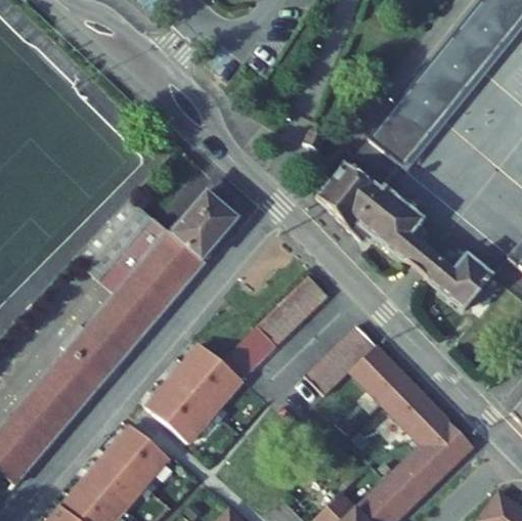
[(394,176),(521,17),(521,0),(482,0),(370,138),(386,153),(378,163),(394,176)]
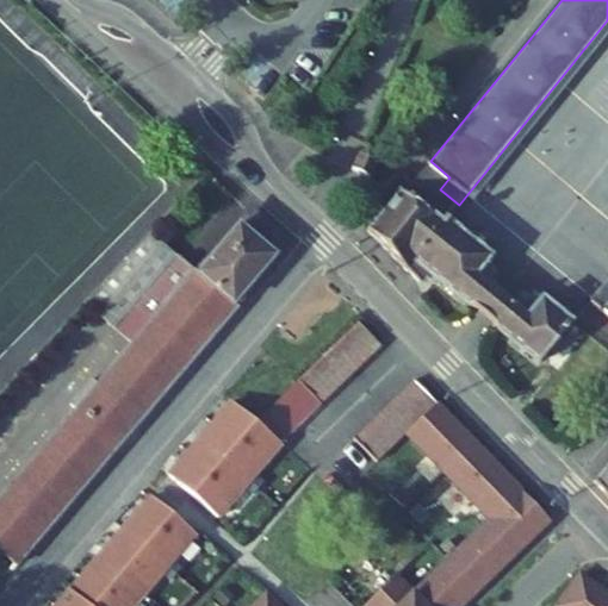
[(355,166),(371,174),(378,160),(377,150),(370,147),(361,151),(355,166)]
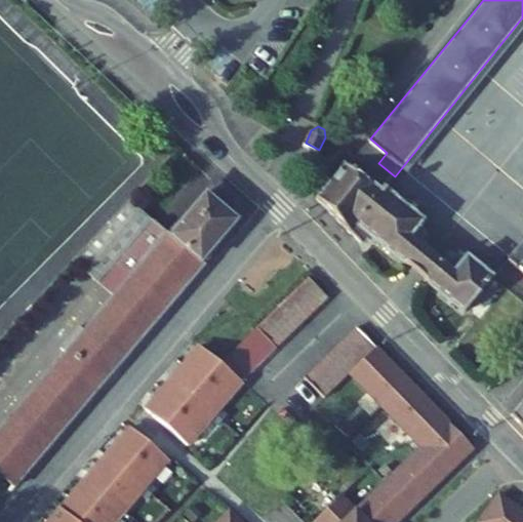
[(363,242),(372,232),(400,198),(386,187),(383,191),(375,185),(368,195),(356,185),(363,174),(369,167),(356,156),(350,163),(347,161),(343,166),(338,168),(333,174),(332,178),(319,196),(363,242)]
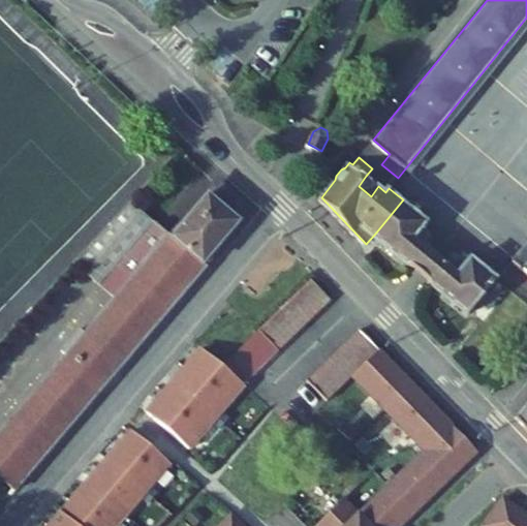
[(378,186),(366,176),(359,186),(371,196),(378,186)]
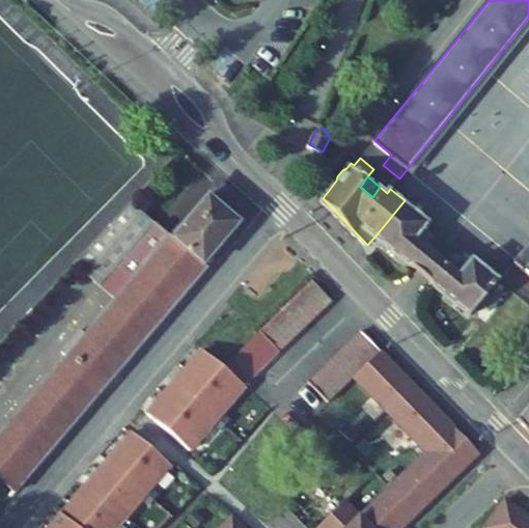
[(0,434),(0,476),(16,491),(210,266),(205,262),(250,211),(219,184),(173,237),(158,223),(119,268),(133,279),(116,298),(88,331),(83,327),(63,350),(68,354),(0,434)]
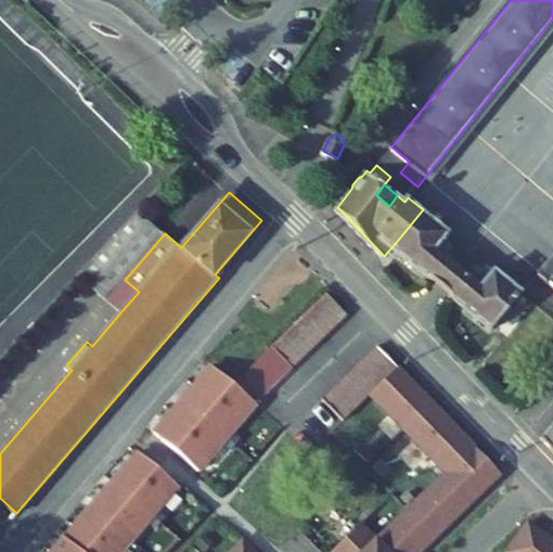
[(423,209),(394,245),(433,278),(450,257),(454,251),(453,243),(447,236),(450,232),(441,225),(444,221),(425,206),(423,209)]
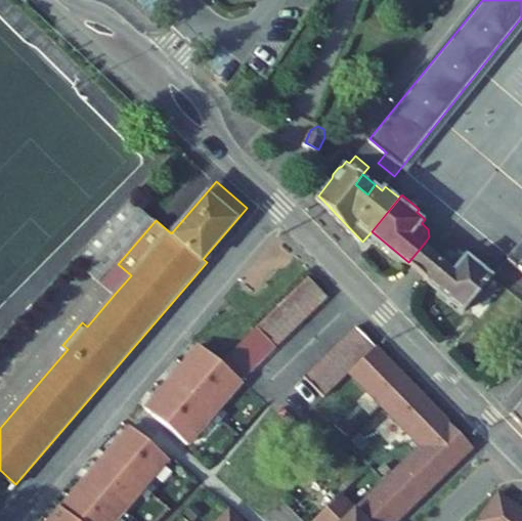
[(131,275),(118,264),(156,220),(130,199),(77,261),(115,294),(131,275)]
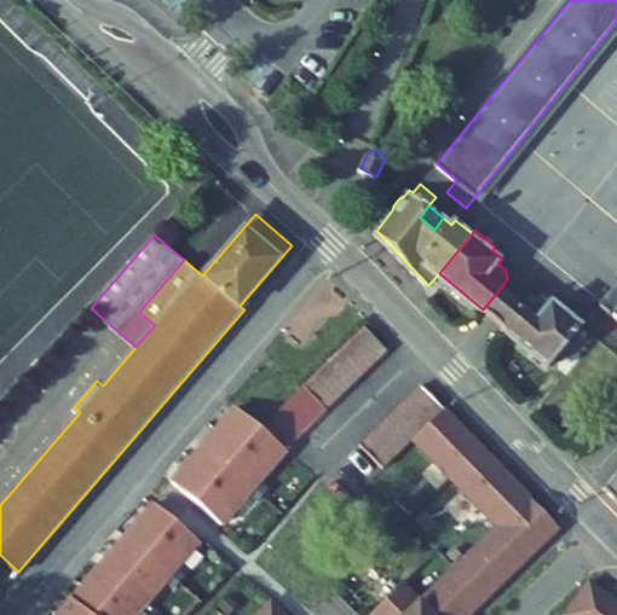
[(503,326),(523,303),(502,286),(483,309),(503,326)]
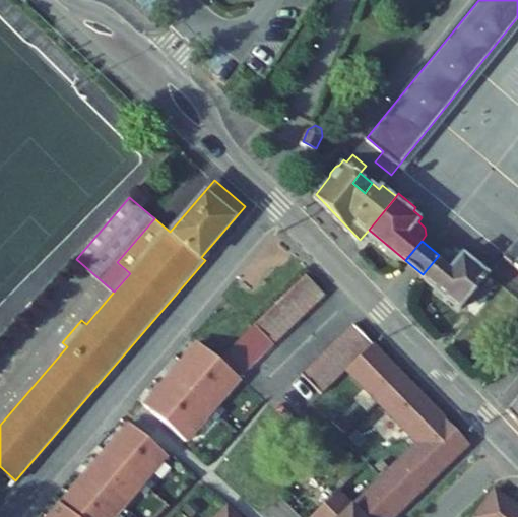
[(517,243),(507,256),(517,264),(517,243)]
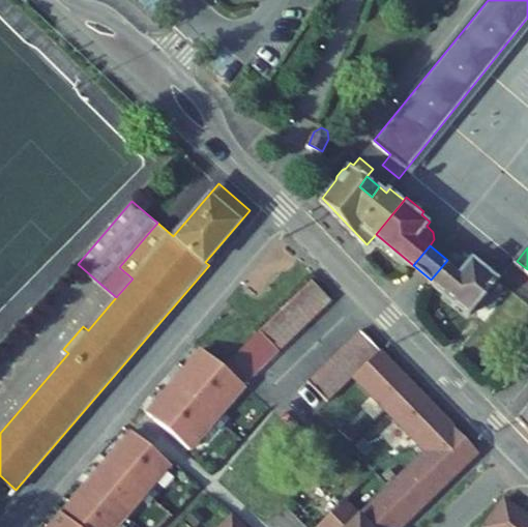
[(431,280),(472,313),(474,310),(501,276),(484,261),(480,263),(466,251),(463,255),(456,253),(451,255),(447,260),(431,280)]
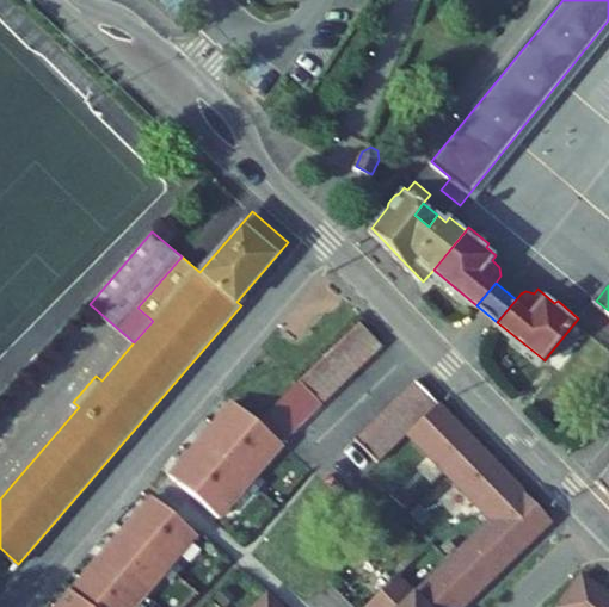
[(385,341),(362,317),(258,420),(284,443),(385,341)]
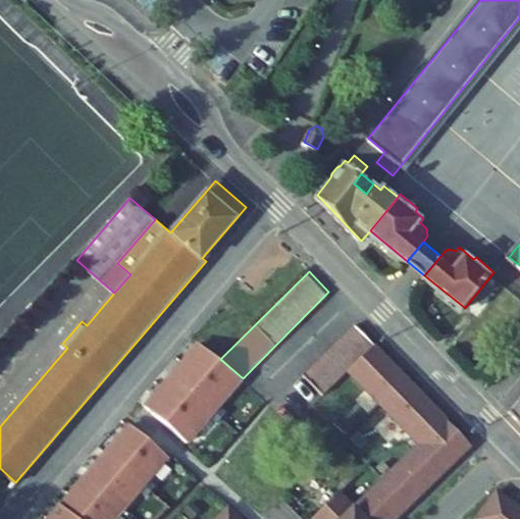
[(508,283),(494,272),(467,305),(480,315),(508,283)]
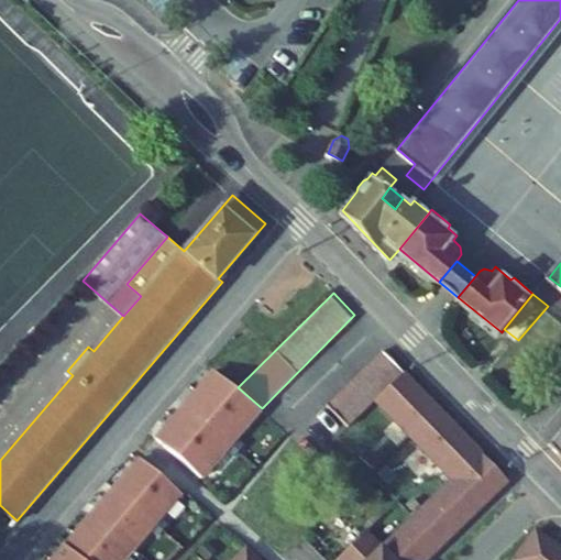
[(352,424),(378,398),(407,371),(386,349),(331,403),(352,424)]
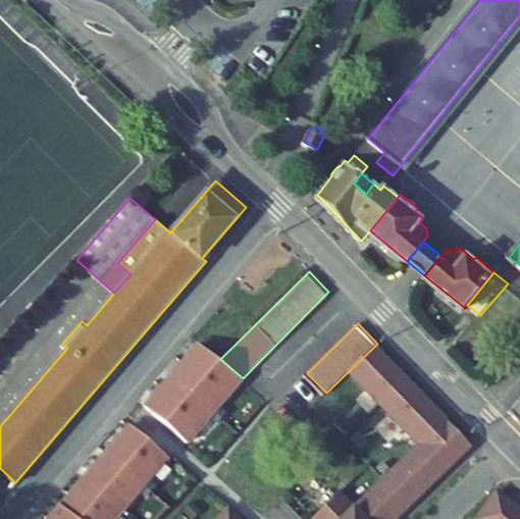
[(243,378),(220,359),(201,342),(146,404),(189,440),(243,378)]
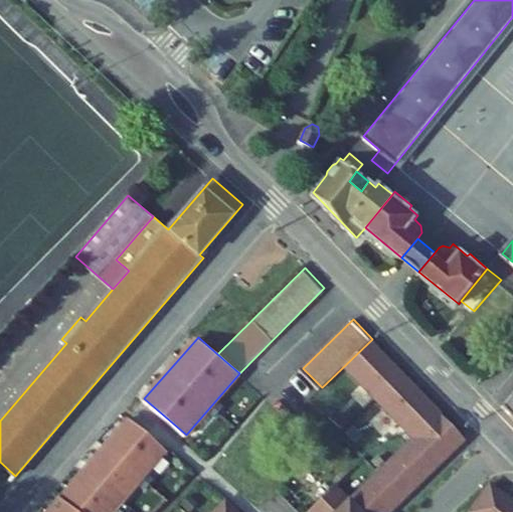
[(372,339),(346,364),(416,436),(351,500),(337,485),(310,511),(309,511),(389,511),(467,437),(372,339)]
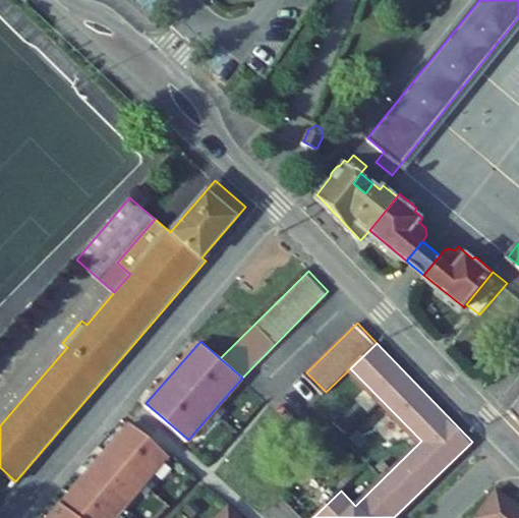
[(518,397),(509,408),(518,418),(518,397)]
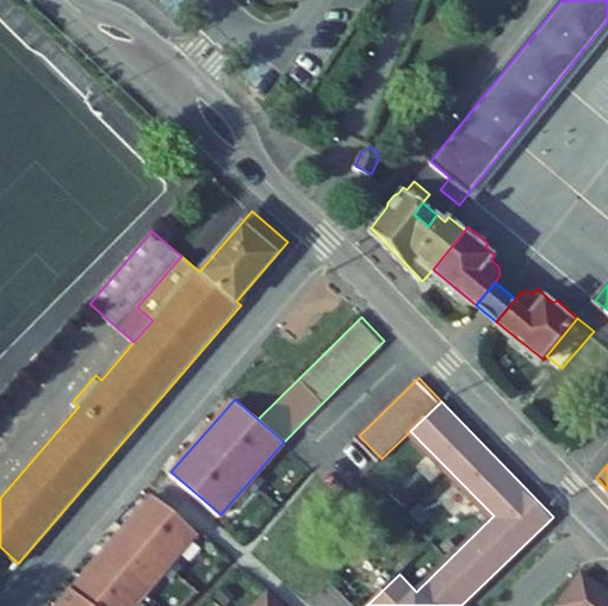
[(154,493),(55,605),(131,605),(197,530),(154,493)]
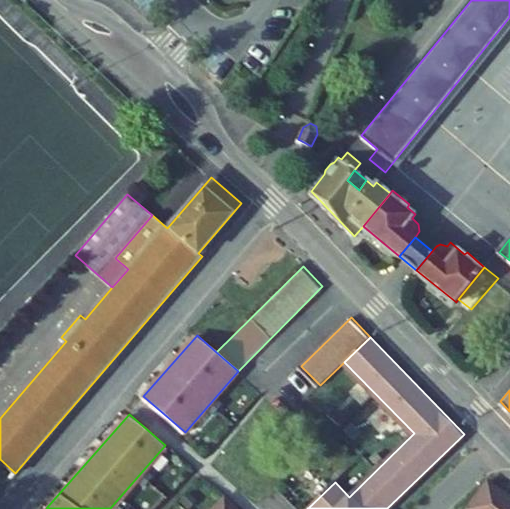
[(509,493),(490,479),(469,508),(470,508),(509,508),(509,493)]
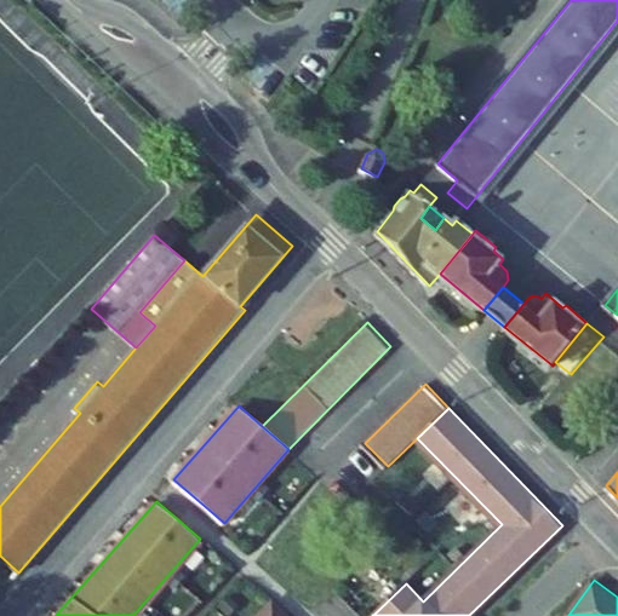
[(287,615),(274,602),(258,615),(287,615)]
